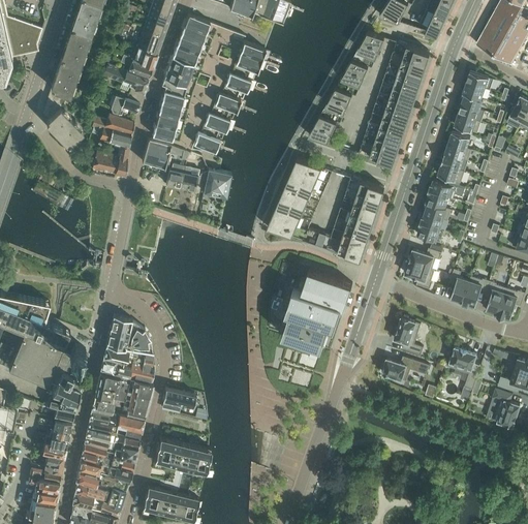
[(95,22),(100,6),(82,0),(76,16),(95,22)]
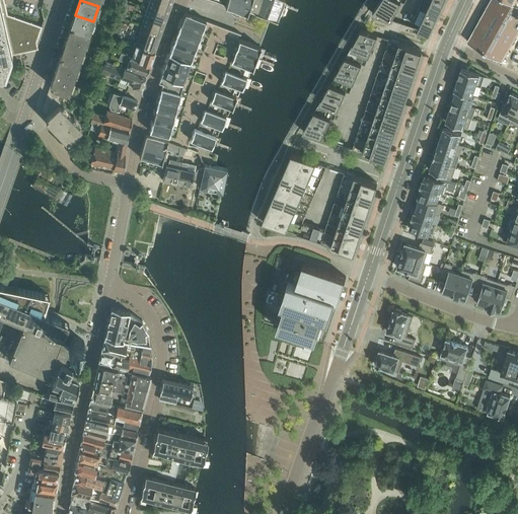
[(169,0),(151,0),(151,3),(170,10),(173,1),(169,0)]
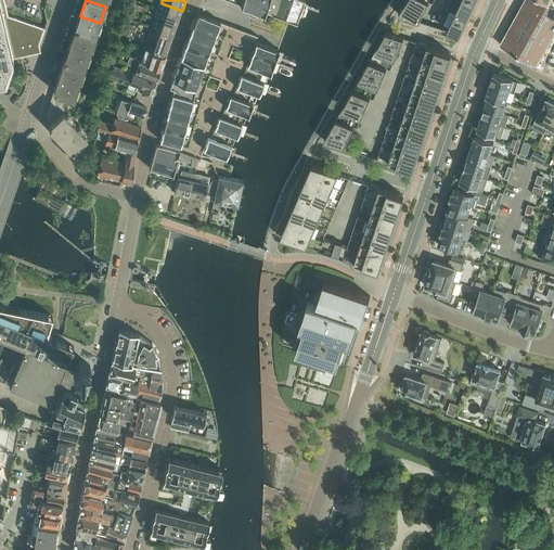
[(265,14),(295,25),(304,2),(296,0),(243,0),(240,11),(262,20),(265,14)]
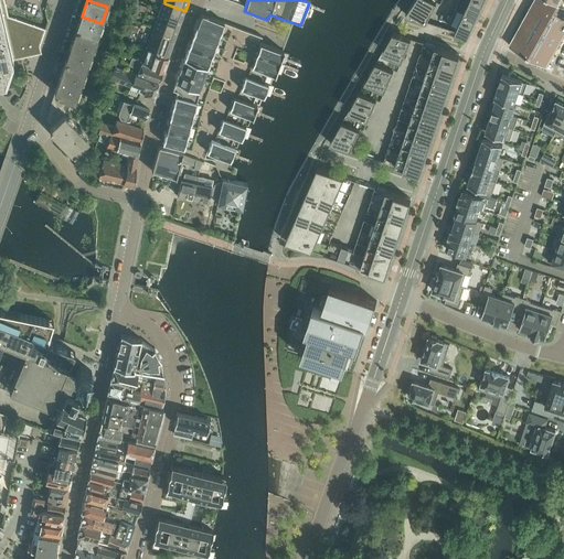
[(436,7),(422,0),(417,0),(404,20),(425,28),(436,7)]
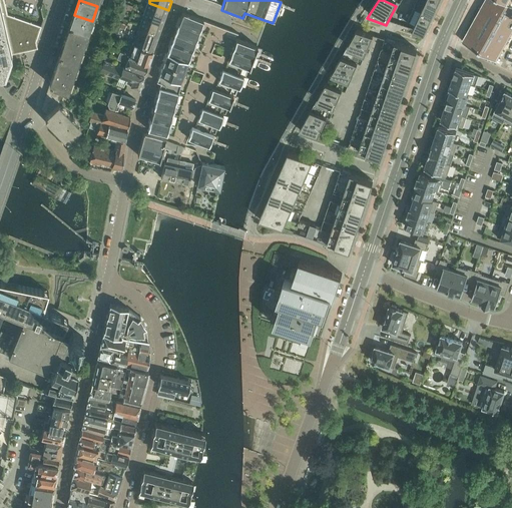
[(511,0),(487,0),(462,46),(495,64),(511,33),(511,0)]
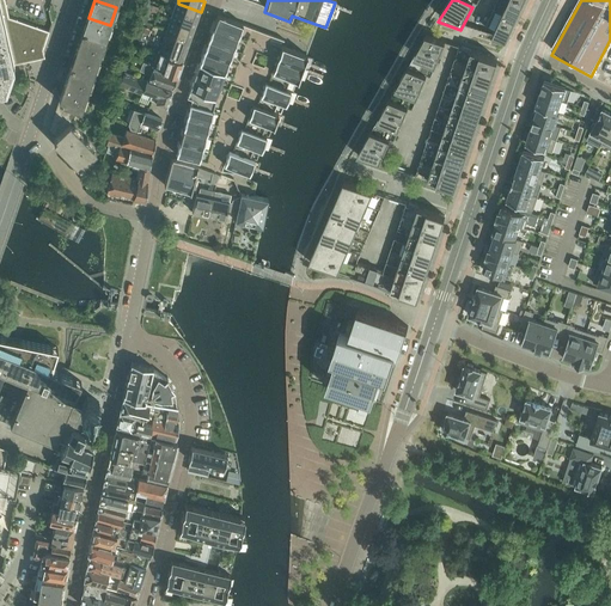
[(521,8),(509,2),(502,19),(514,25),(521,8)]
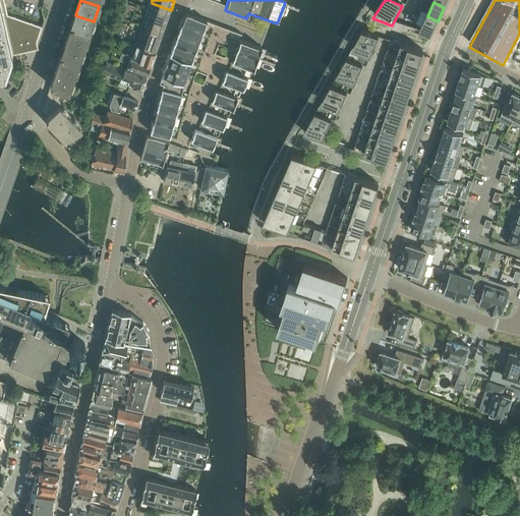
[(168,19),(171,10),(152,3),(148,12),(168,19)]
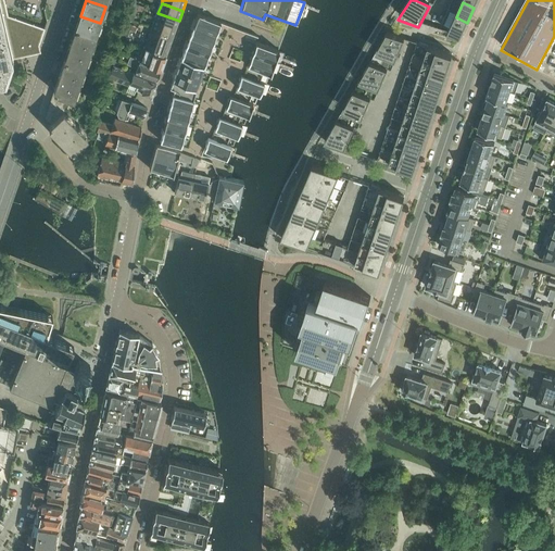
[(38,50),(43,34),(7,21),(4,9),(2,10),(0,10),(0,91),(2,91),(1,89),(4,89),(11,67),(11,64),(12,64),(16,63),(21,62),(40,57),(38,50)]
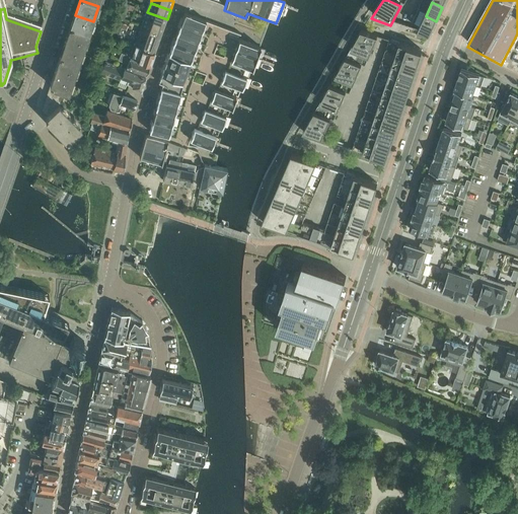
[(147,12),(144,21),(163,28),(167,19),(147,12)]
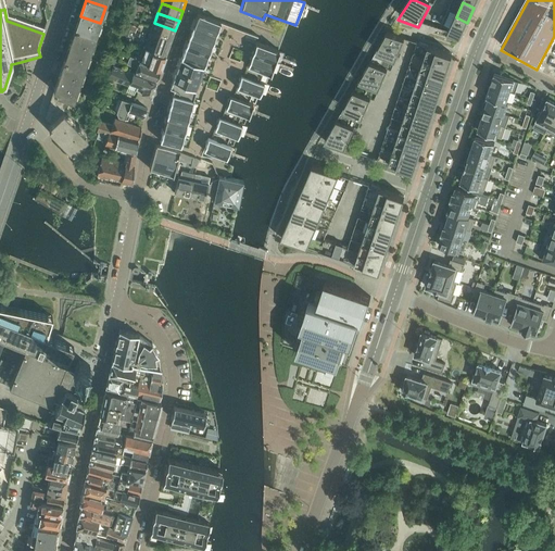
[(80,16),(75,32),(95,38),(100,23),(80,16)]
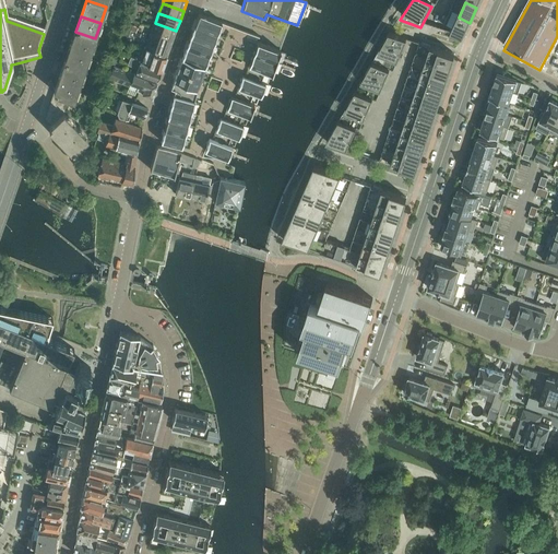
[(449,36),(462,40),(470,23),(459,18),(449,36)]
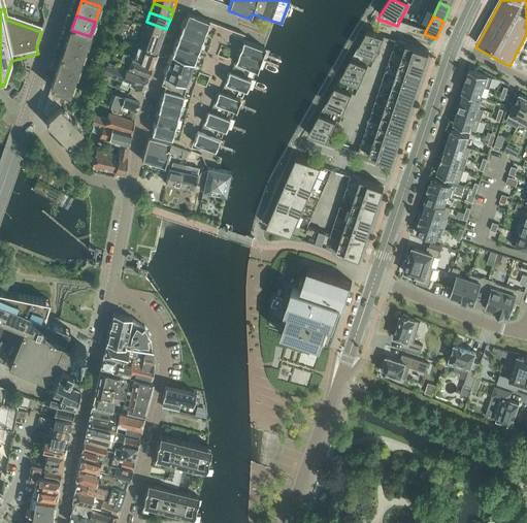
[(208,26),(187,18),(183,29),(204,37),(208,26)]
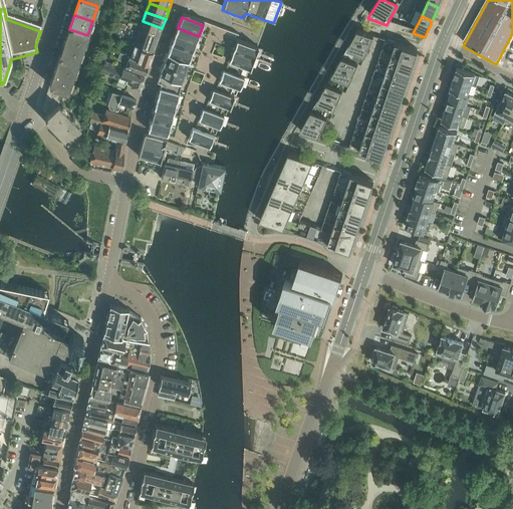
[(162,28),(143,21),(140,30),(159,37),(162,28)]
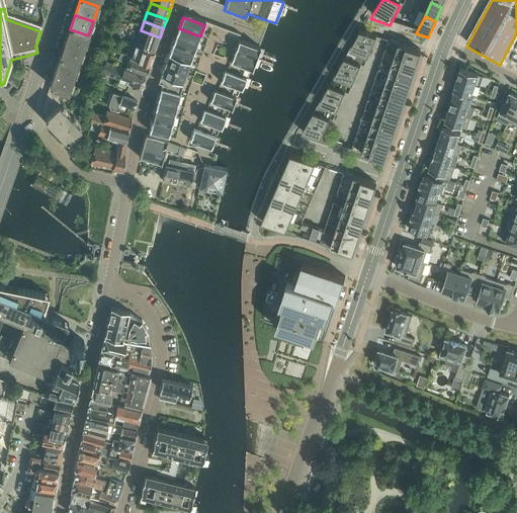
[(175,38),(196,47),(200,36),(179,28),(175,38)]
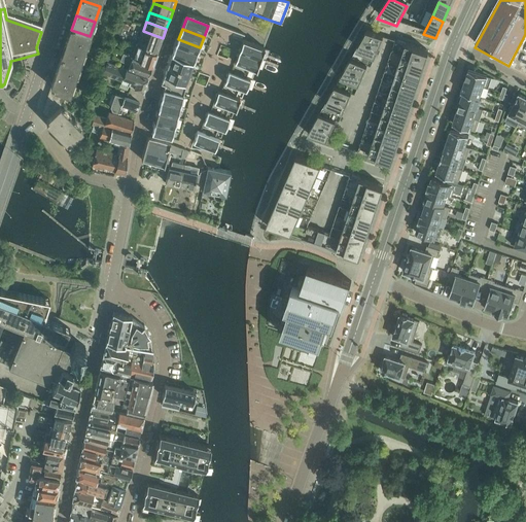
[(84,51),(90,36),(71,30),(66,45),(84,51)]
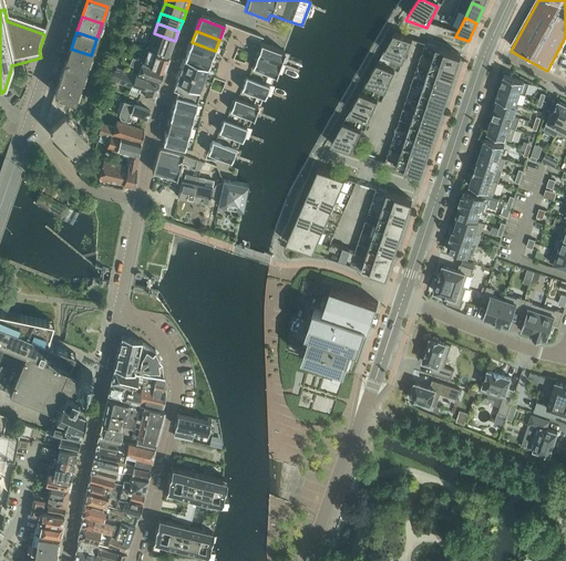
[(154,33),(151,43),(172,51),(175,41),(154,33)]
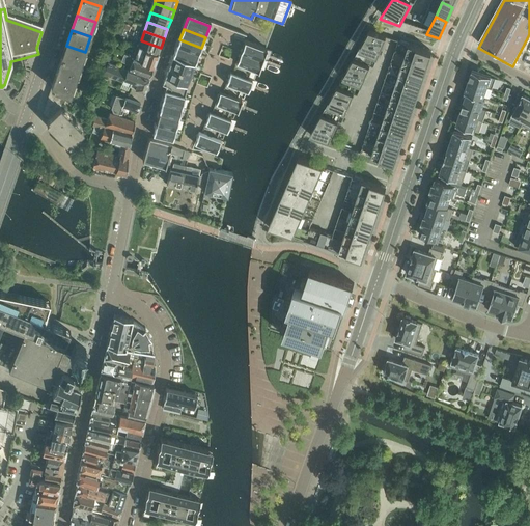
[(386,42),(368,35),(353,63),(363,67),(367,58),(377,62),(386,42)]
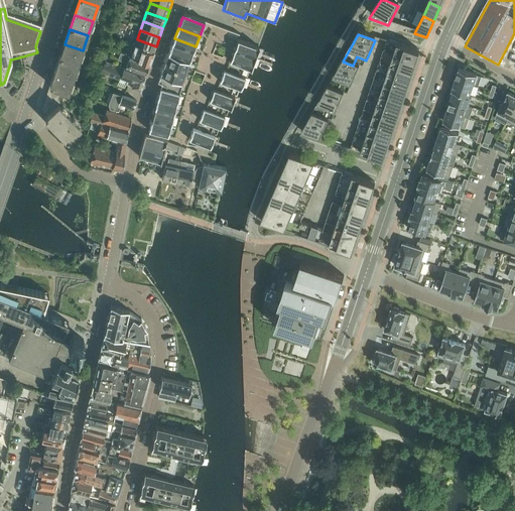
[(174,38),(170,48),(192,56),(196,46),(174,38)]
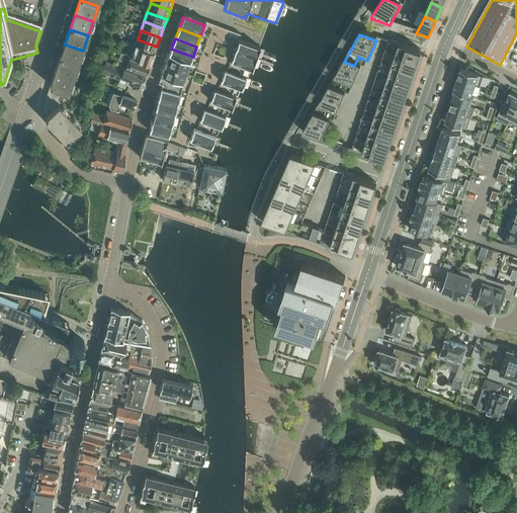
[(157,47),(138,39),(135,49),(154,57),(157,47)]
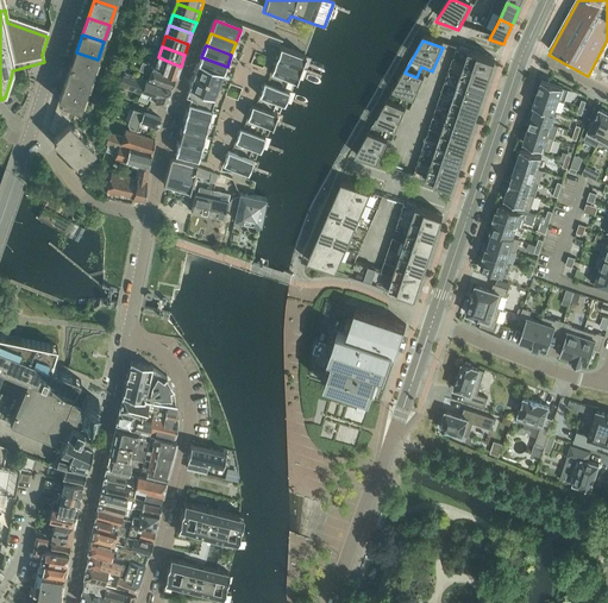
[(300,74),(305,61),(280,51),(275,64),(300,74)]
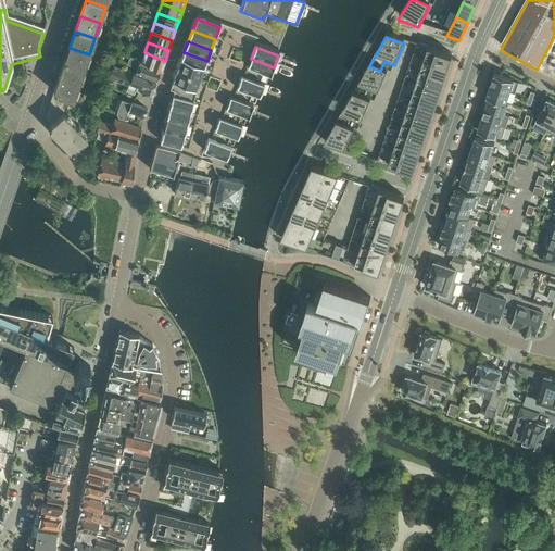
[(70,48),(64,64),(84,71),(89,54),(70,48)]
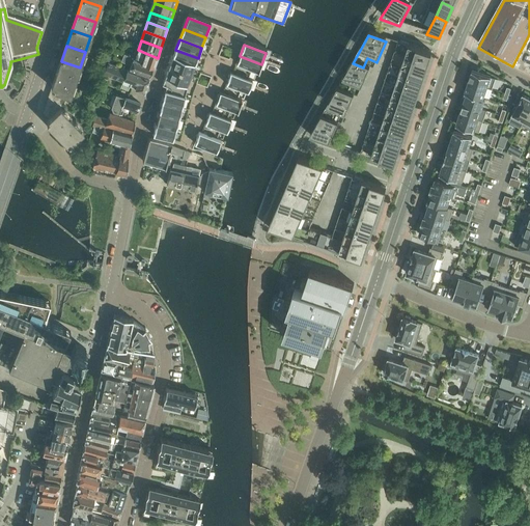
[(431,57),(397,46),(393,56),(405,60),(405,59),(427,67),(431,57)]
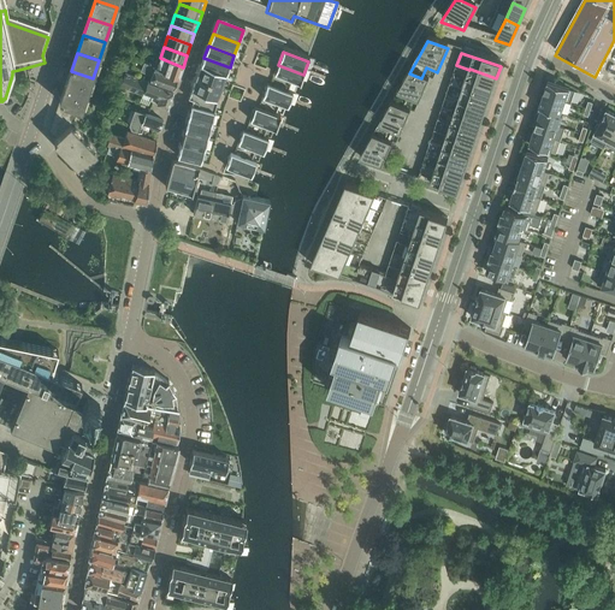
[(158,57),(152,72),(177,83),(183,67),(160,58),(158,57)]
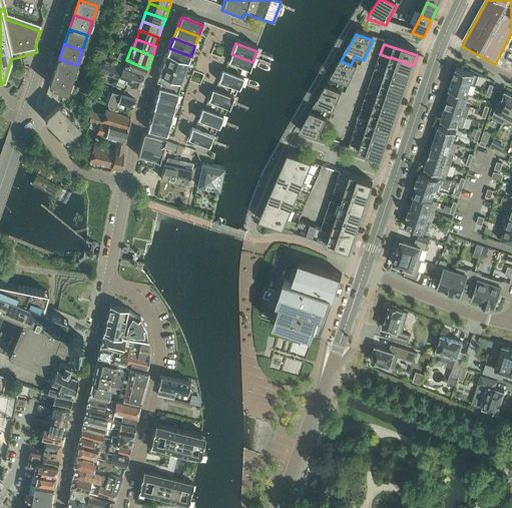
[(187,66),(191,56),(169,48),(166,58),(187,66)]
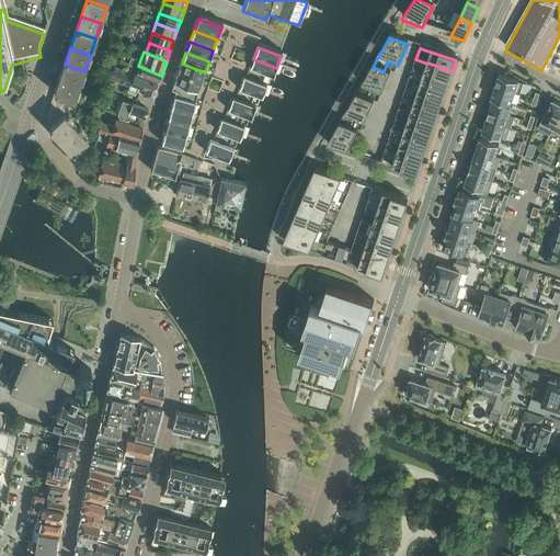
[(249,70),(265,76),(265,77),(272,79),(276,68),(253,59),(249,70)]
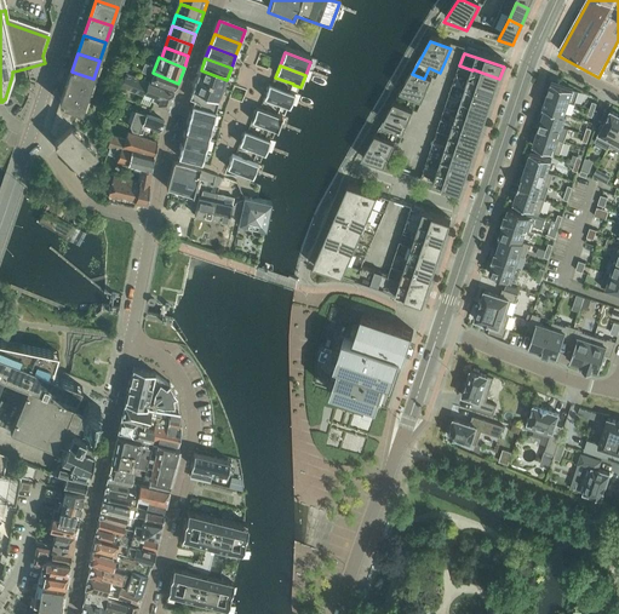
[(175,96),(178,84),(153,73),(144,69),(141,78),(153,82),(150,86),(175,96)]
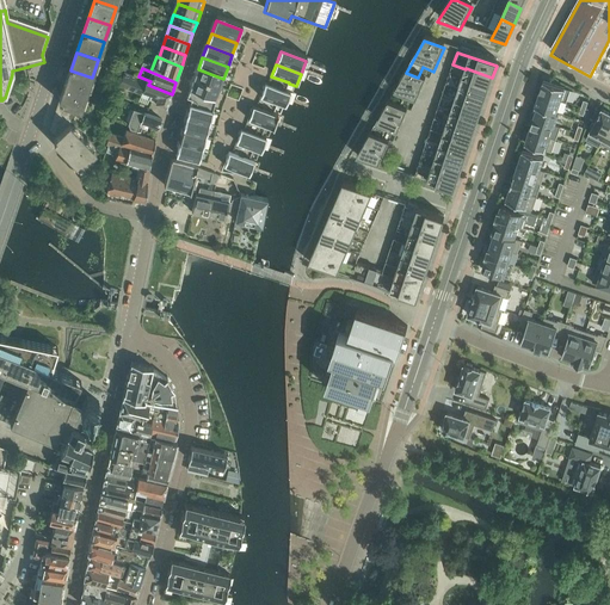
[(466,68),(466,69),(462,80),(488,90),(492,78),(466,68)]
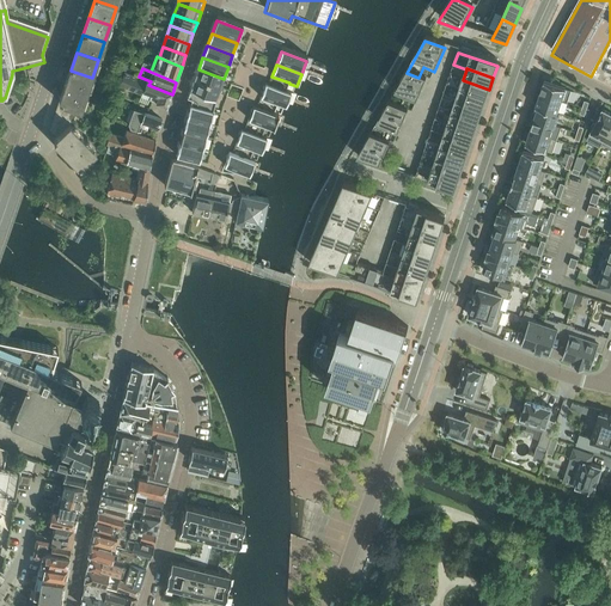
[(199,69),(194,81),(219,91),(224,79),(199,69)]
